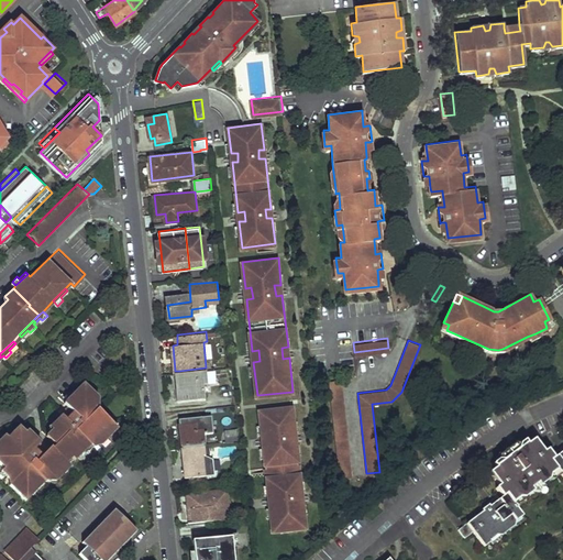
[(206,368),(179,371),(180,385),(176,385),(177,398),(206,395),(203,382),(207,381),(206,368)]
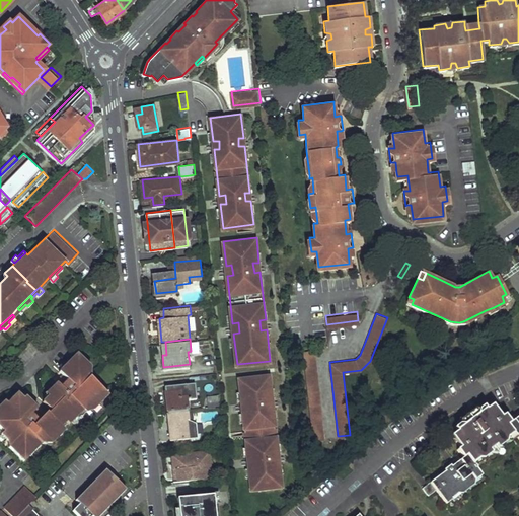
[(48,411),(61,423),(65,418),(69,422),(79,412),(75,408),(84,398),(90,404),(93,408),(107,392),(84,370),(89,365),(77,353),(60,370),(64,373),(50,388),(52,390),(43,398),(52,408),(48,411)]
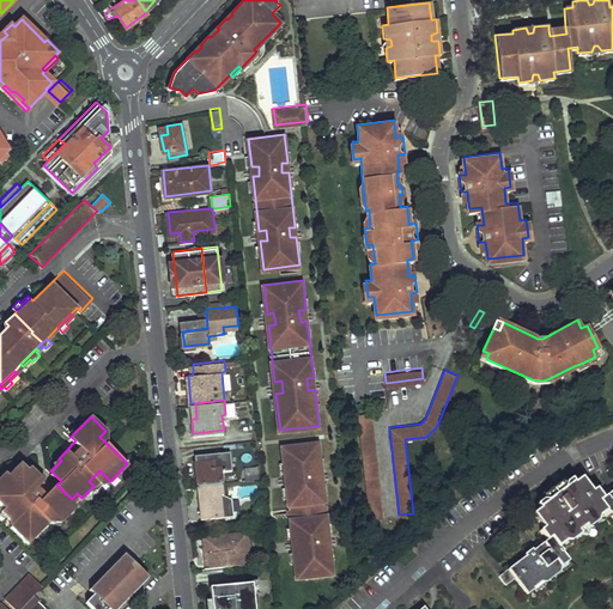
[(372,418),(362,419),(372,518),(382,517),(372,418)]
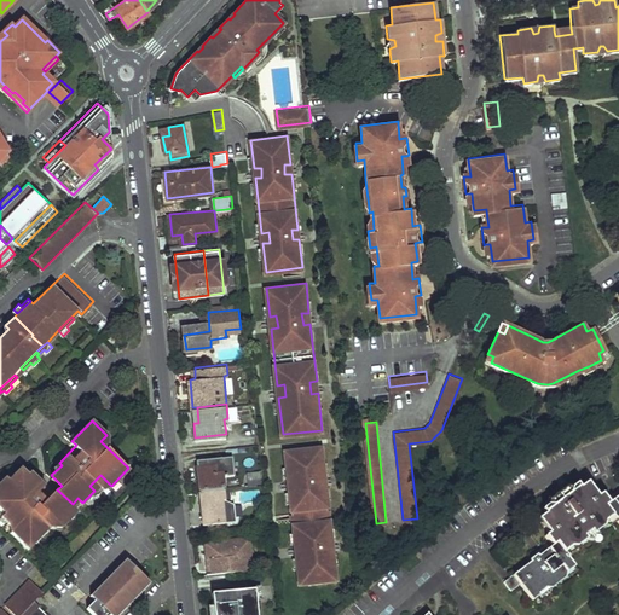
[(322,446),(285,450),(289,479),(295,477),(296,487),(290,488),(296,544),(304,543),(305,552),(298,553),(301,581),(337,578),(334,549),(327,550),(327,540),(333,539),(327,483),(319,485),(318,475),(325,474),(322,446)]
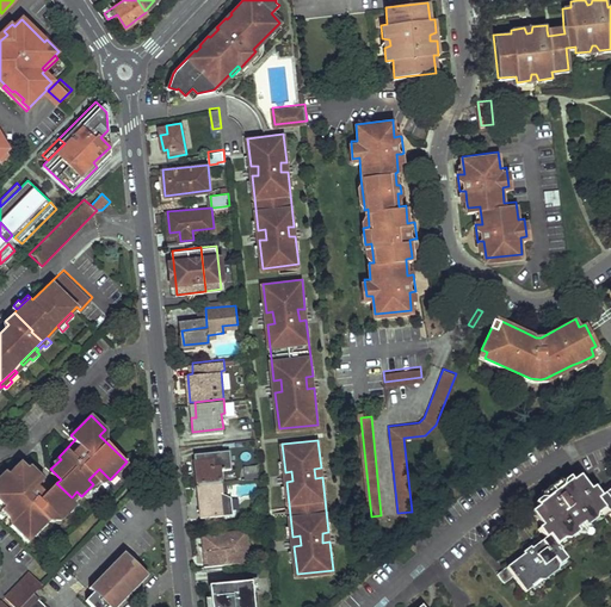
[(198,483),(222,479),(220,468),(232,466),(229,447),(195,451),(198,483)]
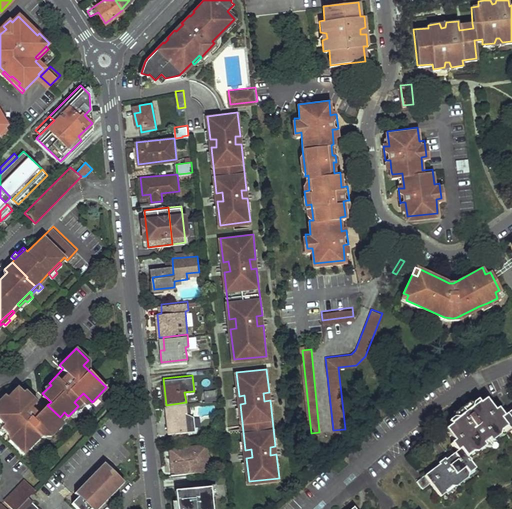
[(7,430),(12,436),(10,438),(22,450),(43,427),(48,432),(62,418),(60,417),(47,405),(46,403),(42,407),(35,400),(36,398),(30,393),(28,395),(17,385),(7,396),(5,393),(0,398),(0,419),(9,428),(7,430)]
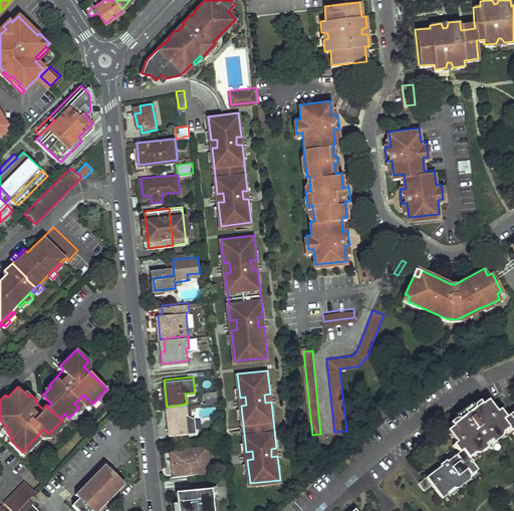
[(219,401),(218,390),(207,391),(208,402),(219,401)]
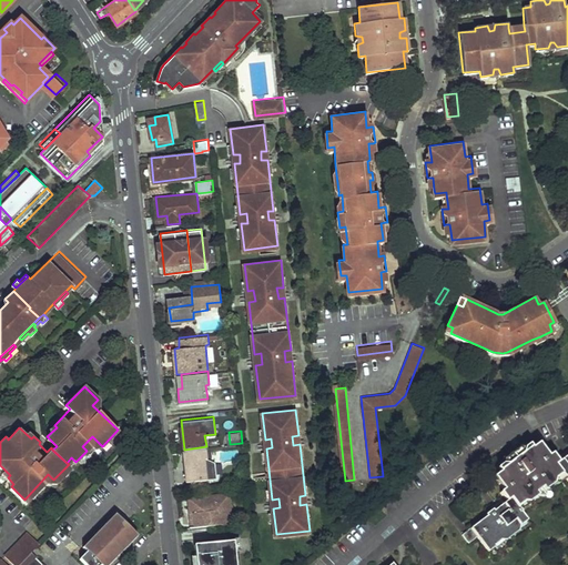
[(82,446),(87,451),(89,453),(99,443),(92,436),(82,446)]
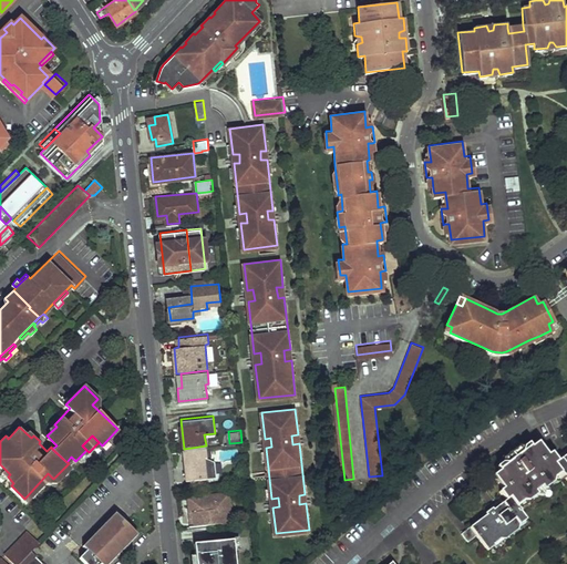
[(473,527),(481,537),(491,550),(497,544),(496,543),(507,534),(512,535),(523,527),(523,522),(528,518),(523,510),(519,505),(528,499),(531,499),(539,492),(537,486),(544,481),(547,485),(555,479),(556,475),(564,469),(566,473),(566,444),(564,448),(560,450),(564,454),(559,458),(553,450),(550,452),(539,440),(534,444),(531,440),(526,444),(526,449),(508,462),(504,460),(500,464),(503,469),(495,474),(505,488),(502,490),(509,499),(505,502),(502,498),(497,502),(493,506),(494,508),(487,513),(488,515),(473,527)]
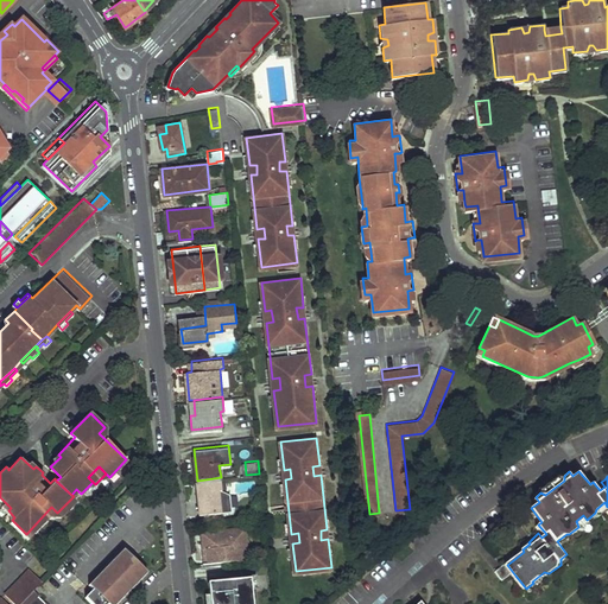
[(564,481),(564,476),(559,474),(550,482),(540,489),(540,493),(545,495),(564,481)]
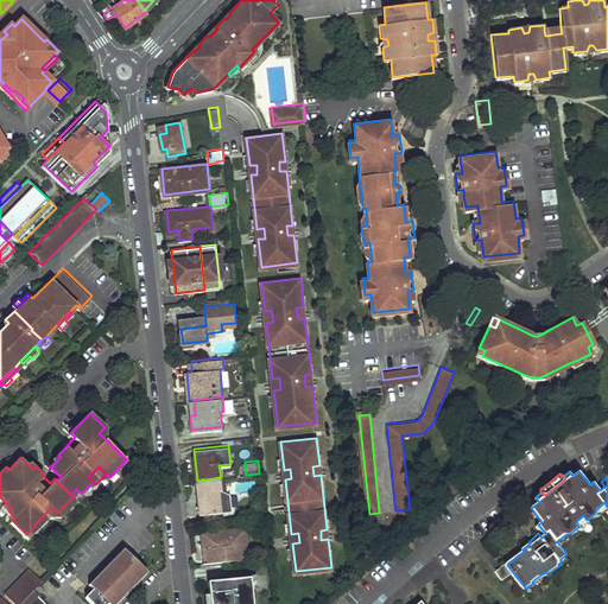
[(207,481),(195,482),(200,517),(211,517),(211,516),(214,515),(214,512),(210,512),(209,504),(207,482),(207,481)]
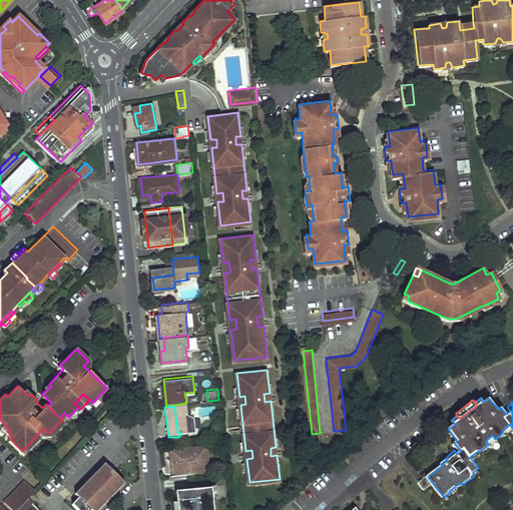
[(174,407),(176,426),(183,425),(181,407),(174,407)]
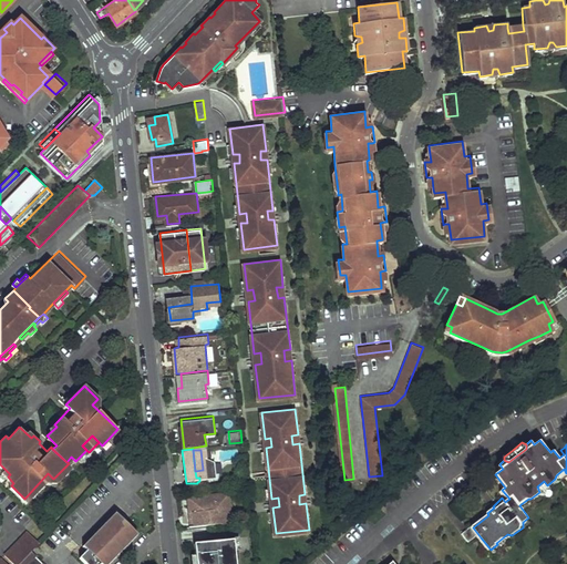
[(556,475),(555,479),(560,479),(566,473),(564,469),(556,475)]
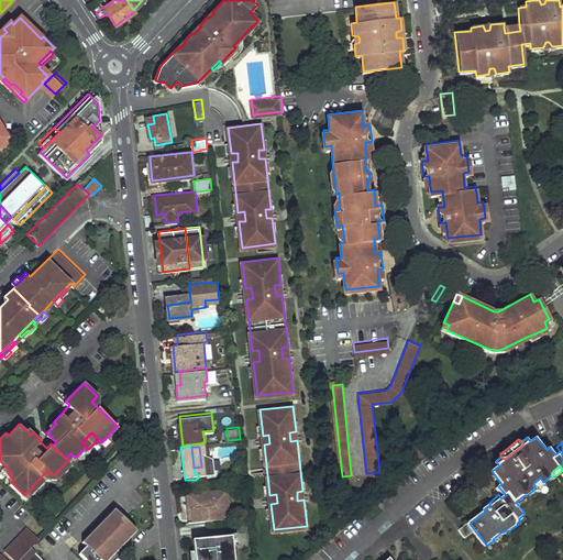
[(533,483),(536,489),(542,487),(543,482),(540,478),(533,483)]
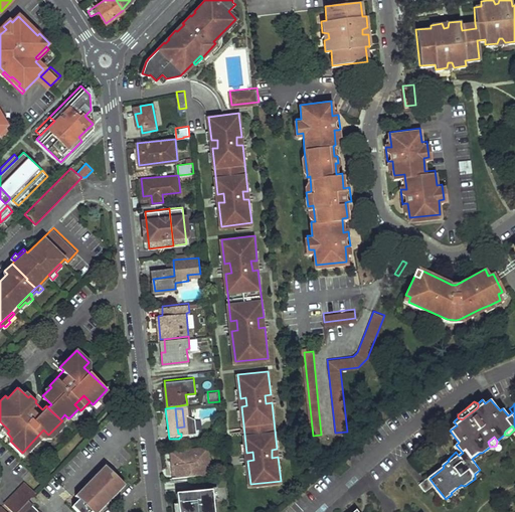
[(177,475),(209,472),(207,446),(194,447),(195,450),(188,451),(188,448),(171,450),(173,464),(176,463),(177,475)]
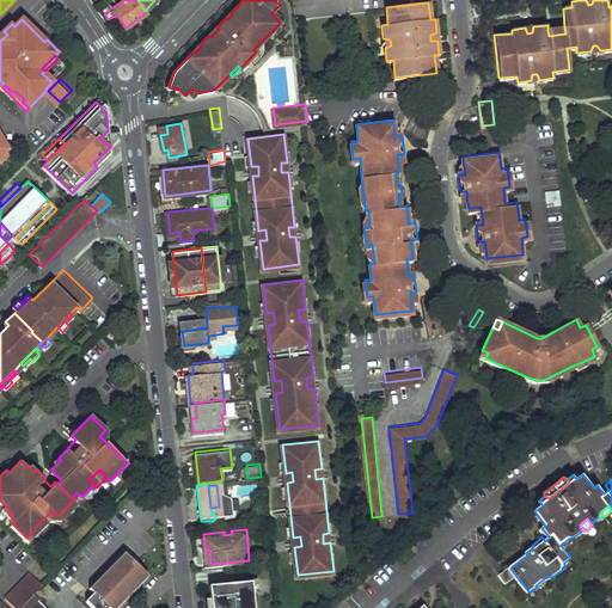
[(561,545),(564,550),(574,544),(573,538),(570,538),(561,545)]
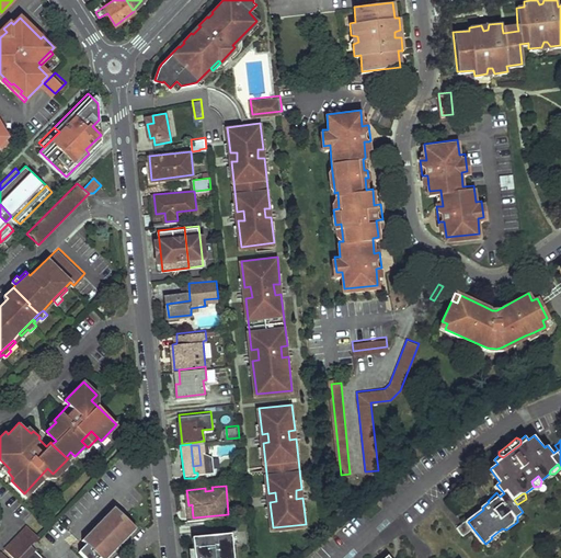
[(115,504),(82,538),(87,543),(79,549),(87,557),(98,557),(100,557),(101,557),(135,524),(115,504)]
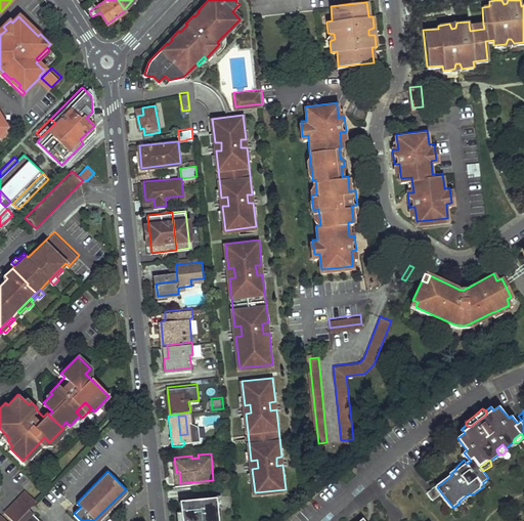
[(200,483),(176,485),(179,516),(189,515),(187,497),(200,495),(200,489),(200,483)]
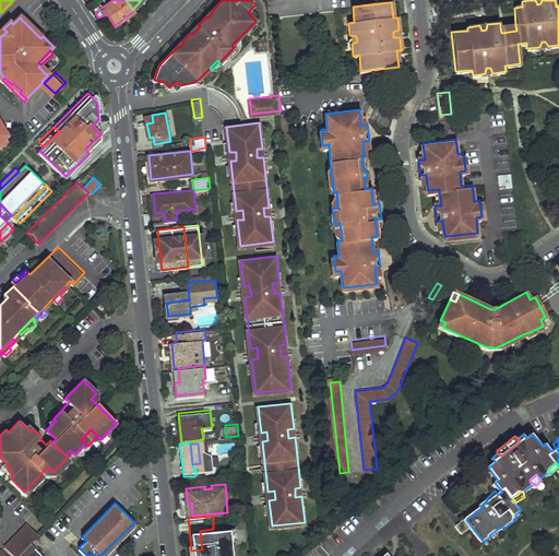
[(474,530),(466,520),(458,527),(464,536),(474,530)]
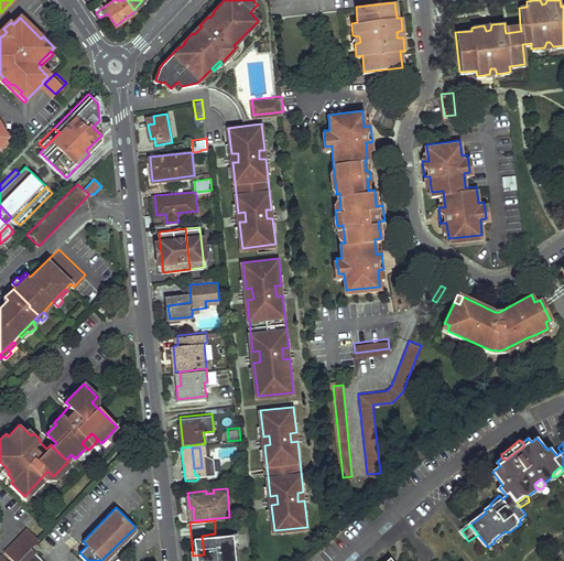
[(6,548),(17,560),(21,557),(32,546),(40,537),(28,526),(6,548)]
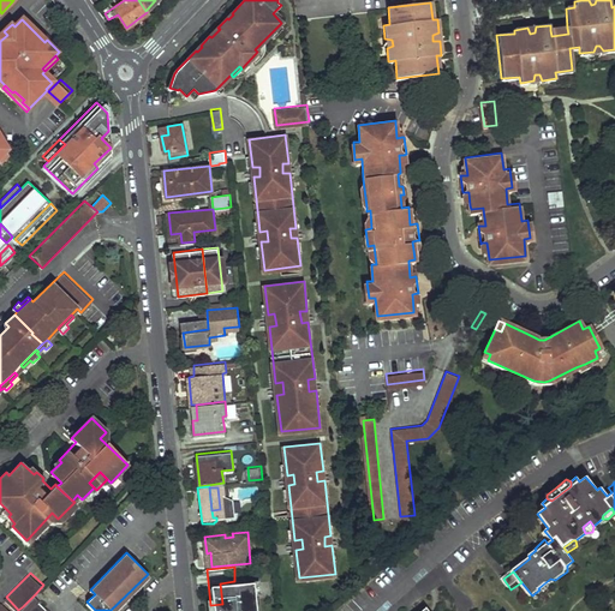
[(111,610),(115,610),(150,577),(148,574),(111,610)]
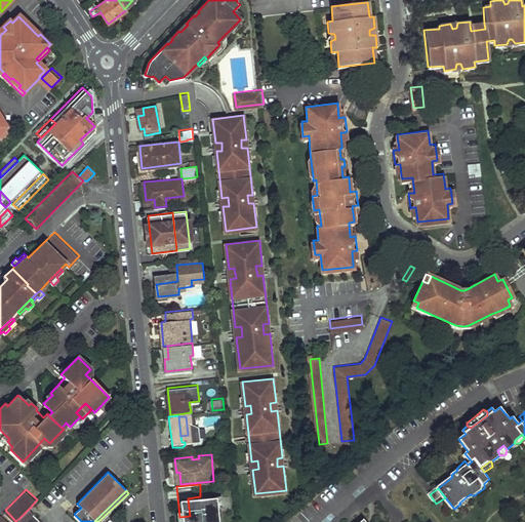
[(24,521),(34,512),(30,508),(19,518),(23,521),(24,521)]
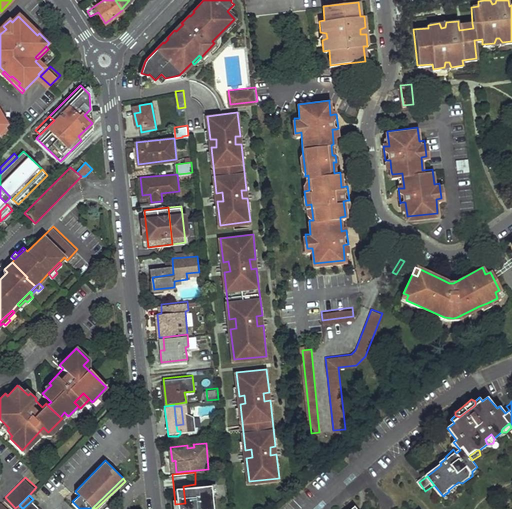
[(0,502),(0,508),(12,508),(3,499),(0,502)]
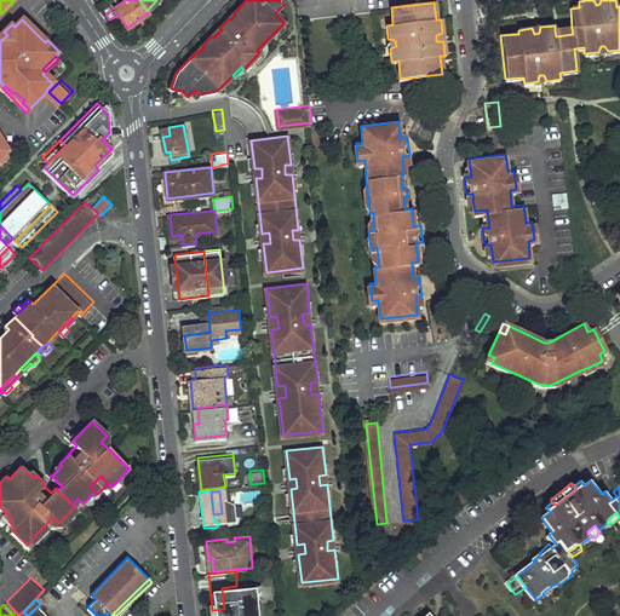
[(52,615),(40,604),(28,615),(52,615)]
